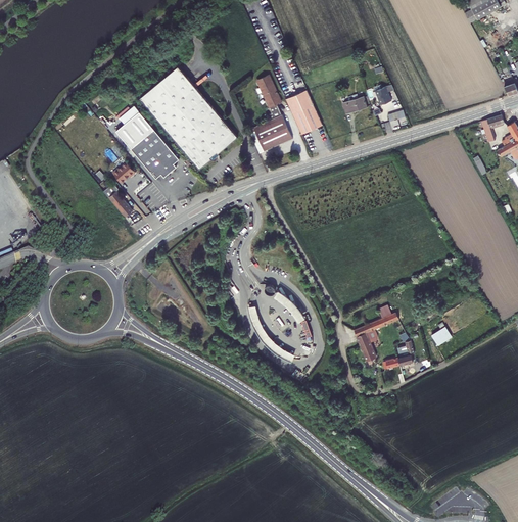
[(501,4),(498,0),(482,0),(466,9),(459,12),(465,24),(501,4)]
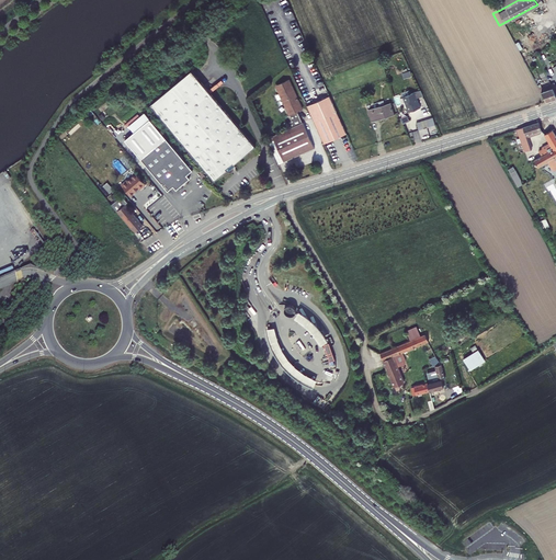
[(501,0),(497,3),(500,10),(518,0),(501,0)]
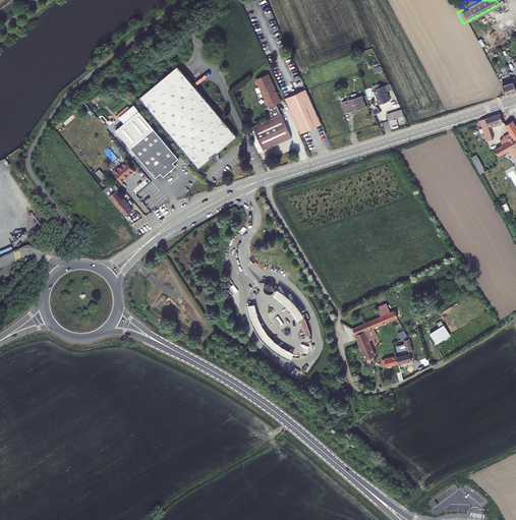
[(137,98),(197,168),(209,159),(210,160),(212,161),(214,160),(216,159),(217,158),(217,156),(217,154),(216,153),(235,136),(176,66),(137,98)]
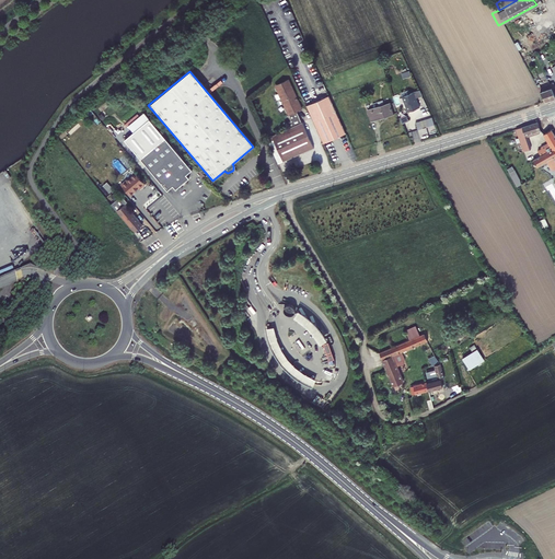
[(284,78),(274,82),(289,115),(293,113),(297,112),(293,106),(297,105),(284,78)]
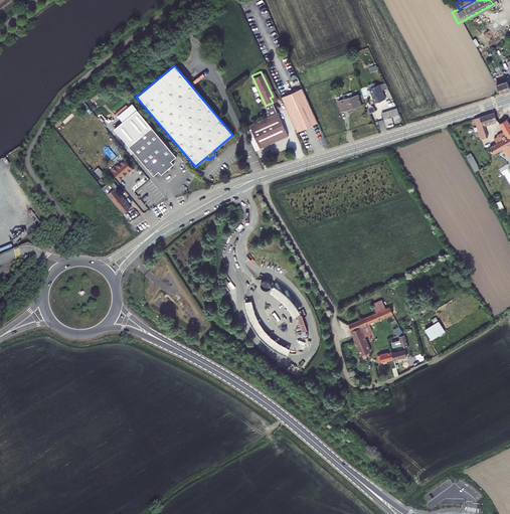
[(499,74),(488,78),(496,94),(505,91),(504,88),(508,87),(503,76),(500,77),(499,74)]
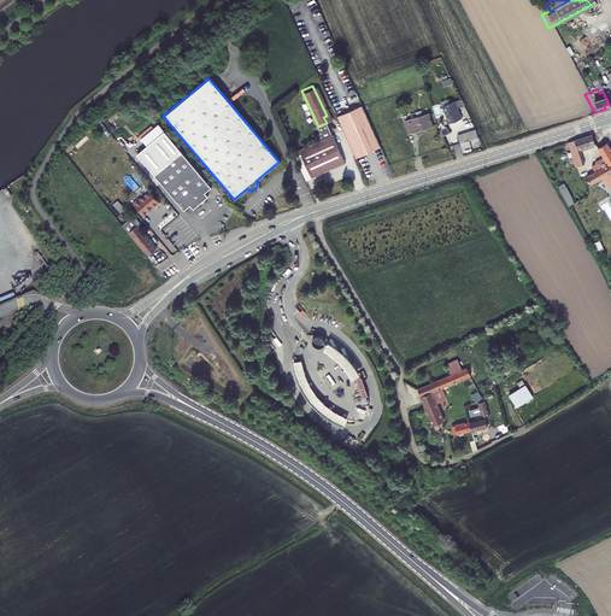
[(459,99),(447,104),(453,121),(460,118),(456,107),(463,105),(459,99)]
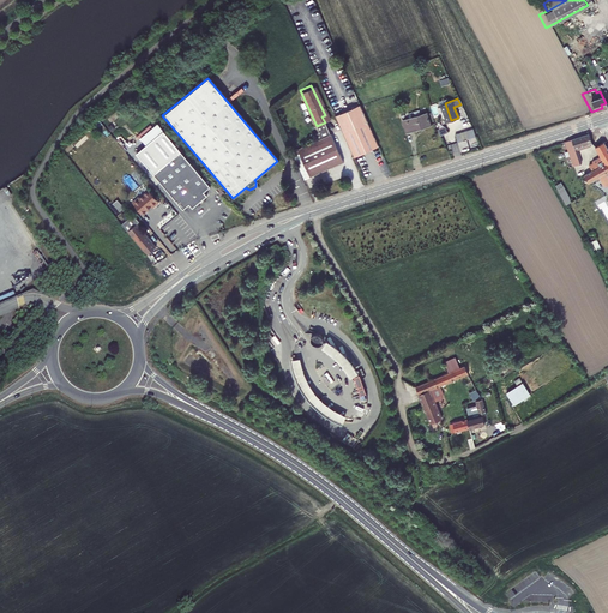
[(444,124),(451,120),(445,103),(438,107),(444,124)]
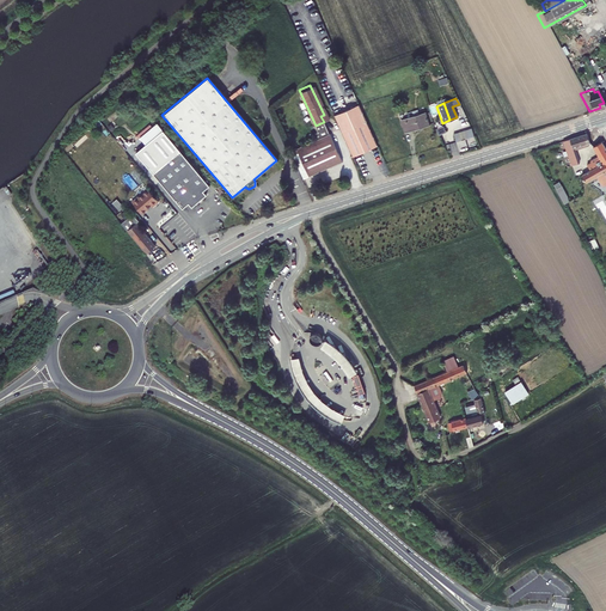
[(356,107),(331,117),(349,159),(375,147),(356,107)]
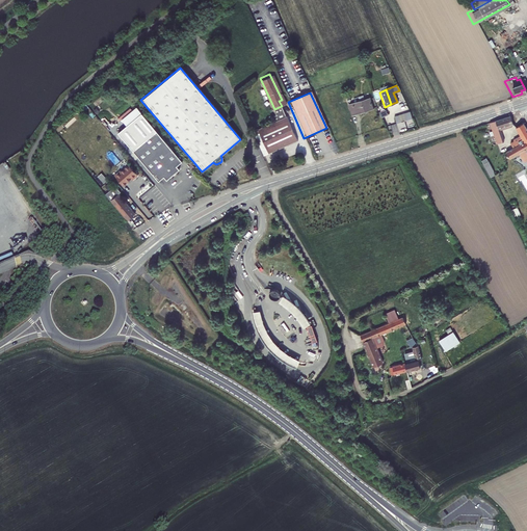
[(371,109),(368,99),(347,106),(350,116),(371,109)]
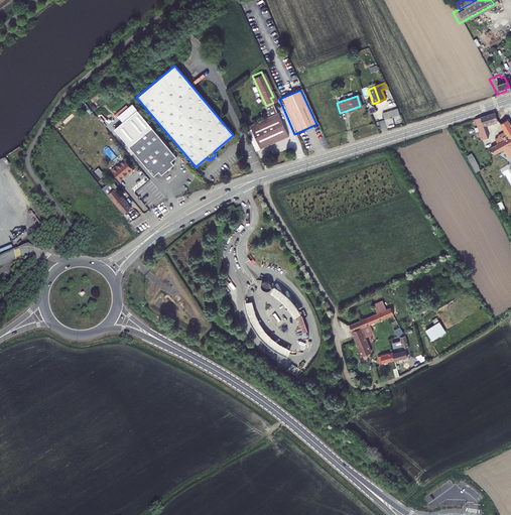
[(266,112),(268,117),(275,114),(270,104),(266,106),(269,111),(266,112)]
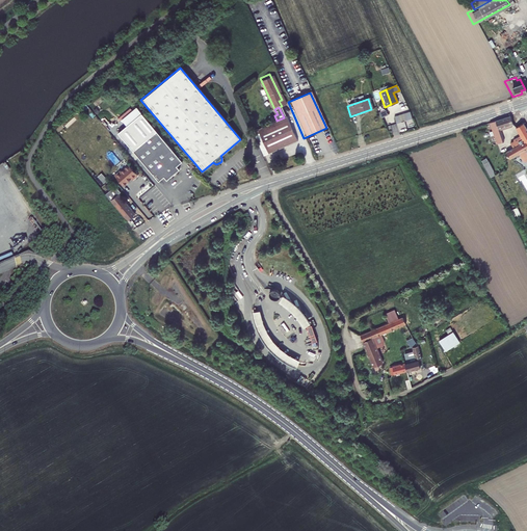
[(406,109),(395,114),(397,122),(410,115),(406,109)]
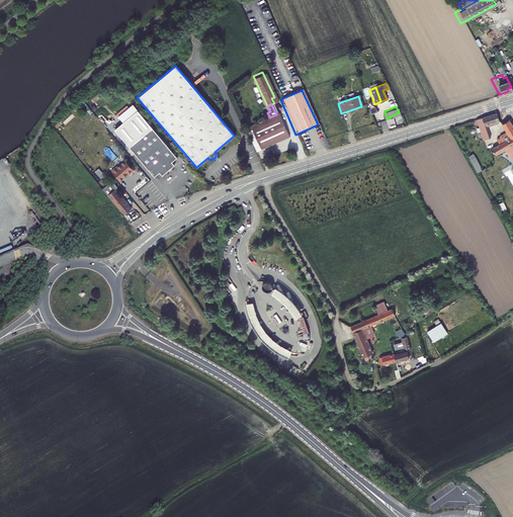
[(133,111),(109,131),(149,177),(154,173),(157,177),(170,166),(167,162),(172,158),(133,111)]
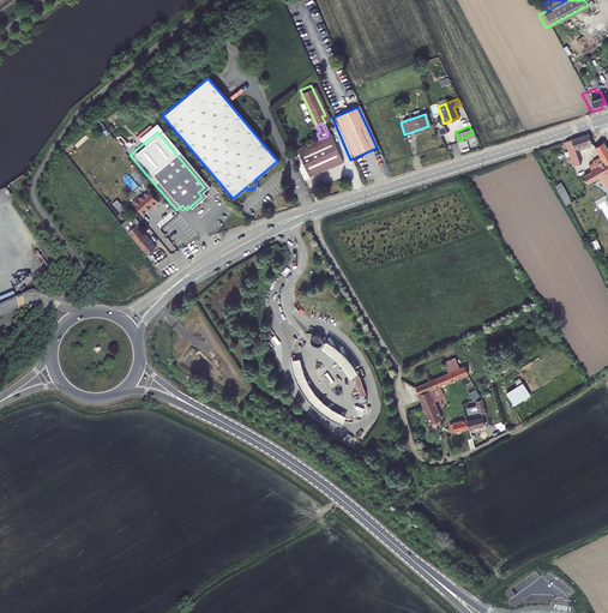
[(327,136),(319,139),(295,150),(308,178),(341,163),(327,134),(327,136)]
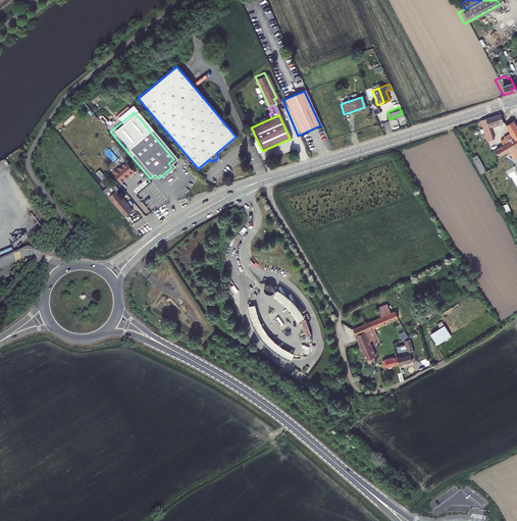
[(486,143),(492,141),(493,139),(489,128),(489,126),(502,122),(500,114),(479,121),(486,143)]
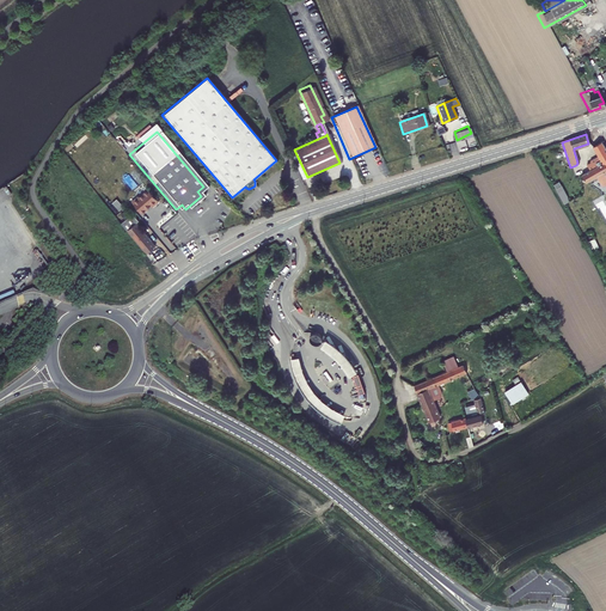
[(605,152),(600,144),(592,148),(595,153),(597,157),(598,158),(589,163),(589,164),(586,166),(588,171),(588,172),(587,172),(585,173),(583,173),(583,175),(580,176),(585,184),(595,178),(601,188),(605,184),(605,152)]
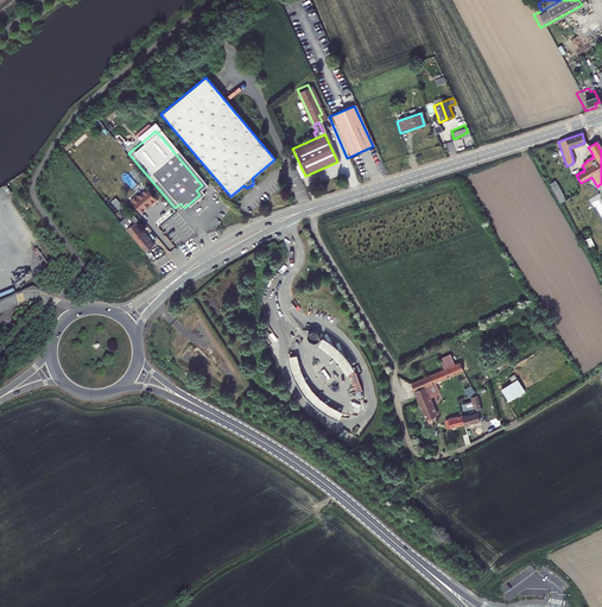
[(551,189),(559,204),(563,202),(562,196),(559,191),(561,190),(558,185),(557,187),(556,187),(551,189)]
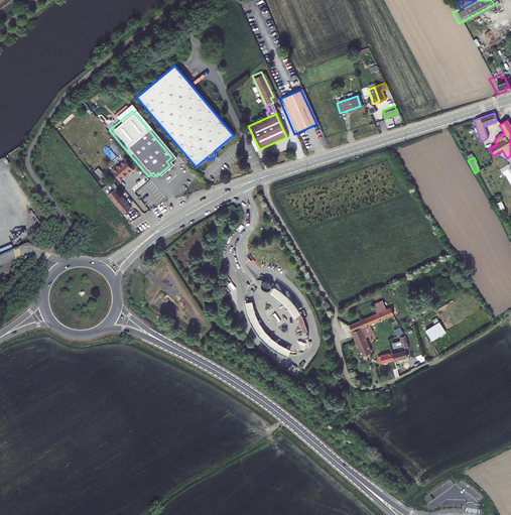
[(115,168),(113,166),(108,170),(117,181),(121,177),(124,174),(126,176),(131,172),(123,162),(115,168)]
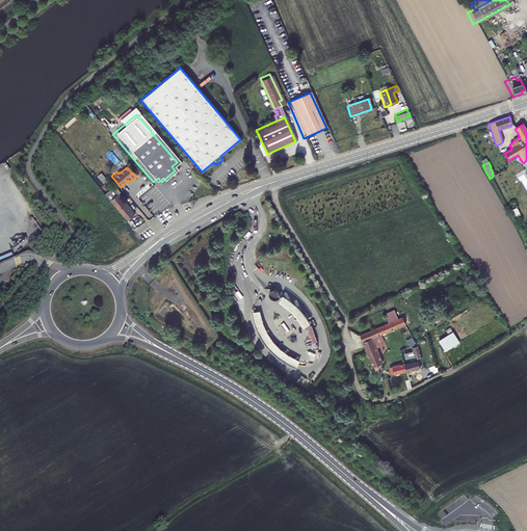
[(97,174),(93,177),(99,184),(103,180),(97,174)]
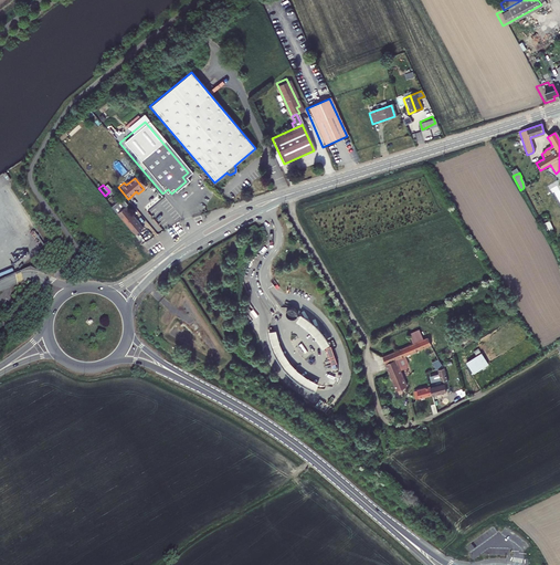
[(140,228),(123,207),(125,206),(119,198),(109,207),(133,234),(140,228)]
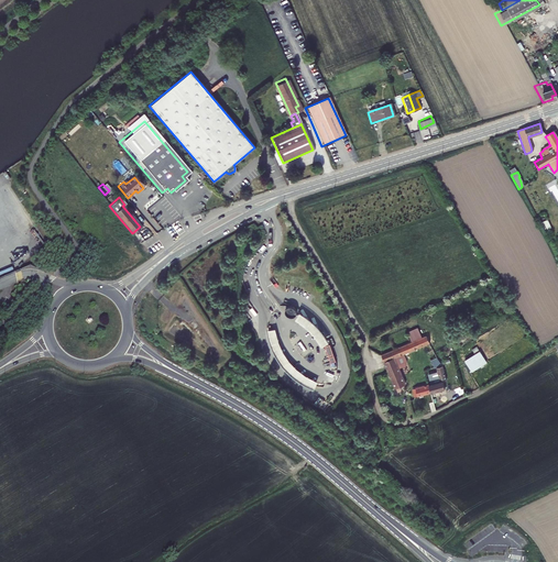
[(287,308),(286,309),(285,310),(285,311),(285,312),(285,313),(285,315),(286,316),(287,317),(290,318),(292,318),(293,318),(294,318),(295,317),(296,316),(296,315),(296,313),(296,312),(295,311),(295,310),(293,309),(292,308),(290,308),(288,308),(287,308)]
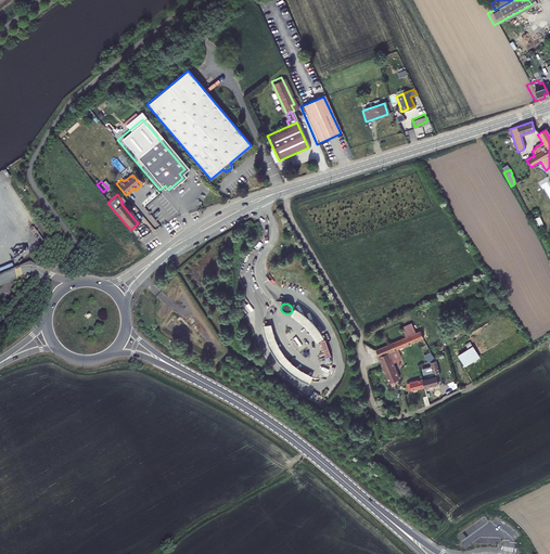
[(303,314),(297,311),(295,309),(291,316),(292,317),(297,320),(301,323),(305,327),(308,332),(312,336),(315,340),(317,344),(323,339),(321,335),(318,331),(315,326),(310,322),(307,319),(303,314)]
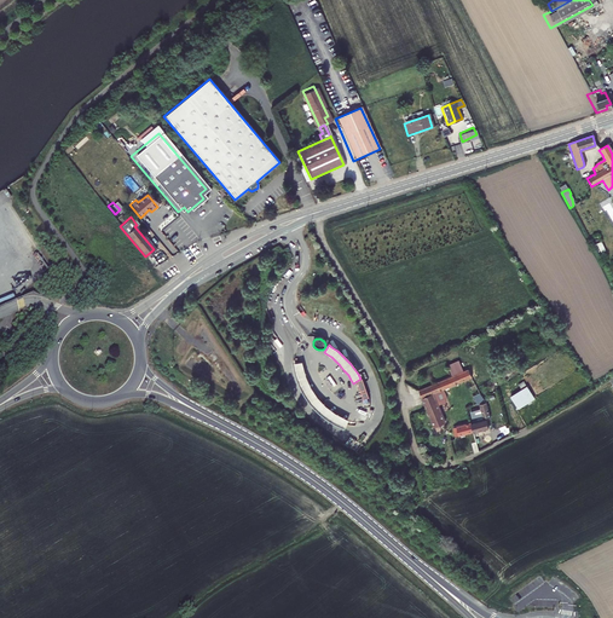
[(346,428),(348,421),(343,419),(339,416),(334,414),(330,410),(327,406),(322,403),(319,399),(316,396),(312,391),(310,386),(307,381),(306,376),(304,371),(302,367),(302,363),(294,364),(295,369),(296,374),(298,380),(300,385),(302,390),(305,394),(308,399),(312,404),(316,408),(319,413),(324,416),(328,419),(333,422),(339,425),(343,427),(346,428)]
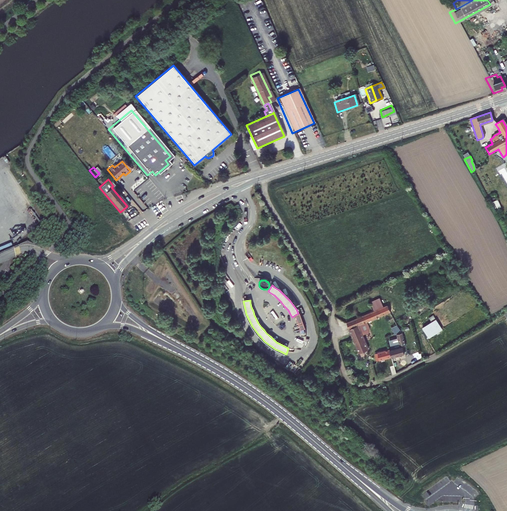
[(368,330),(365,323),(389,312),(386,306),(345,324),(358,354),(367,350),(359,333),(368,330)]
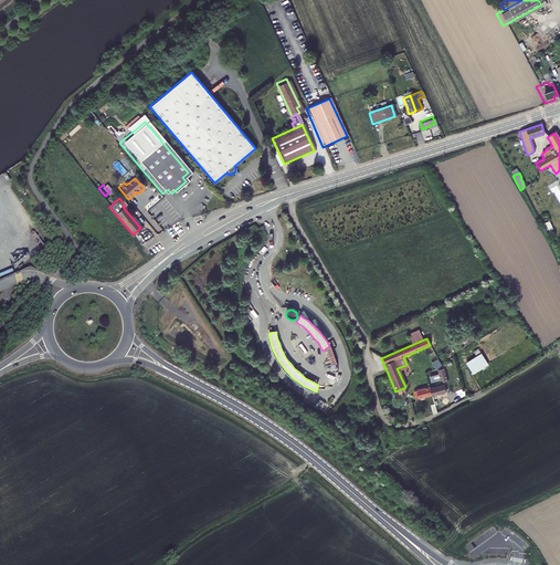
[(330,347),(325,349),(331,366),(336,365),(330,347)]
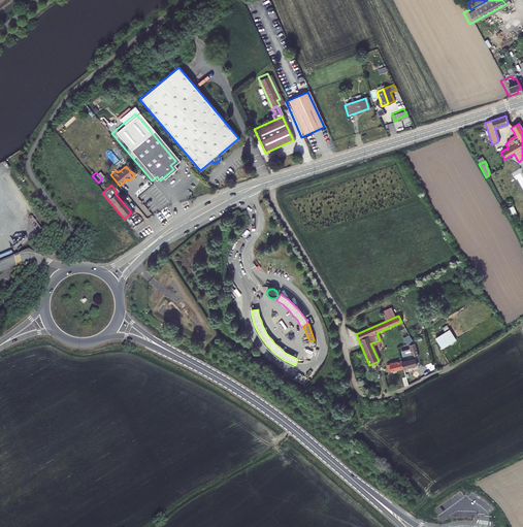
[(434,339),(440,349),(454,340),(448,330),(434,339)]
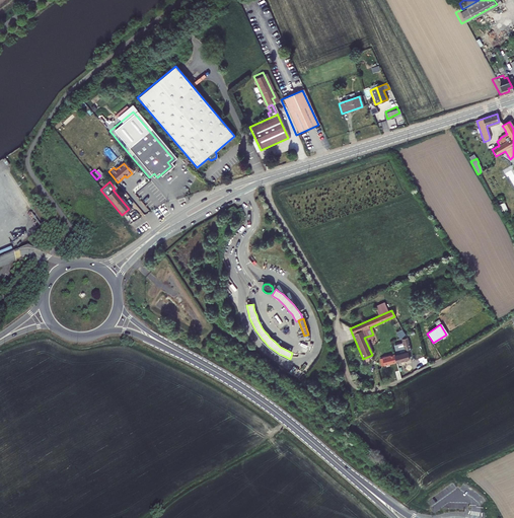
[(393,346),(395,355),(378,359),(380,366),(409,359),(407,352),(410,352),(407,338),(400,330),(394,333),(397,341),(399,340),(400,344),(393,346)]
